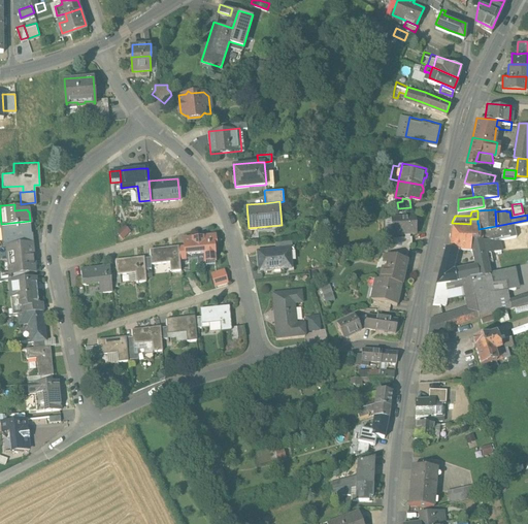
[(417,214),(392,215),(392,231),(417,230),(417,214)]
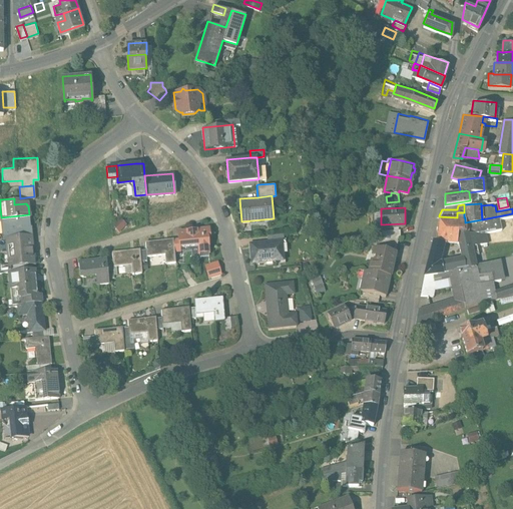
[(29,214),(1,217),(3,235),(10,234),(29,232),(29,225),(30,224),(29,214)]
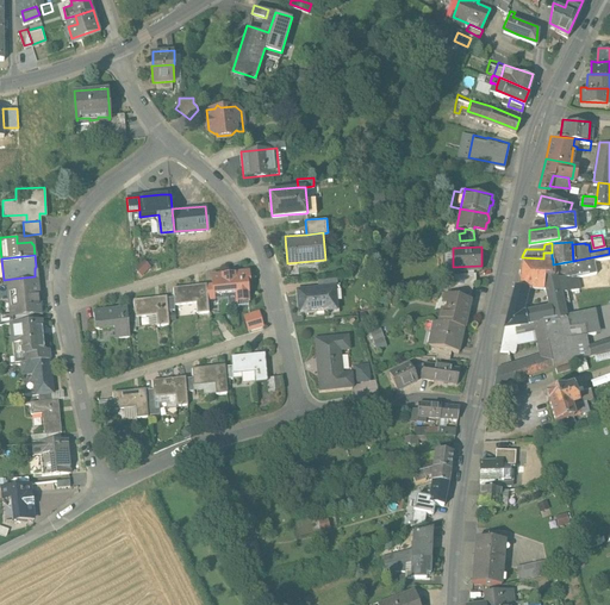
[(522,257),(520,284),(526,285),(527,285),(543,286),(545,275),(553,274),(553,264),(553,259),(552,259),(543,259),(522,257)]
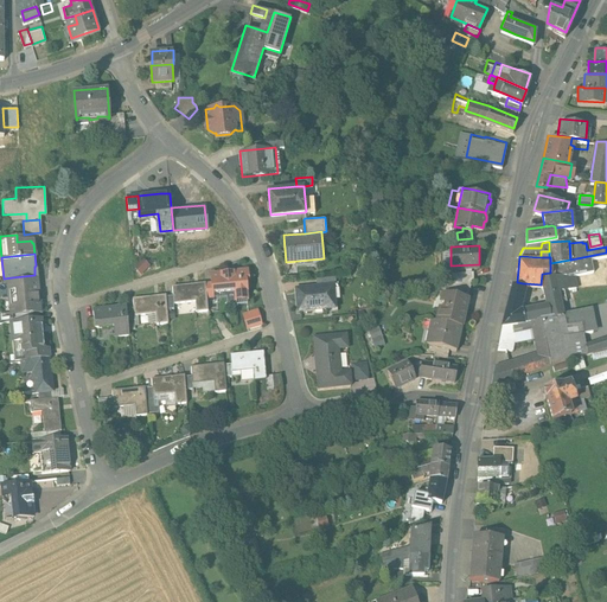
[(570,260),(563,261),(567,274),(573,273),(570,260)]
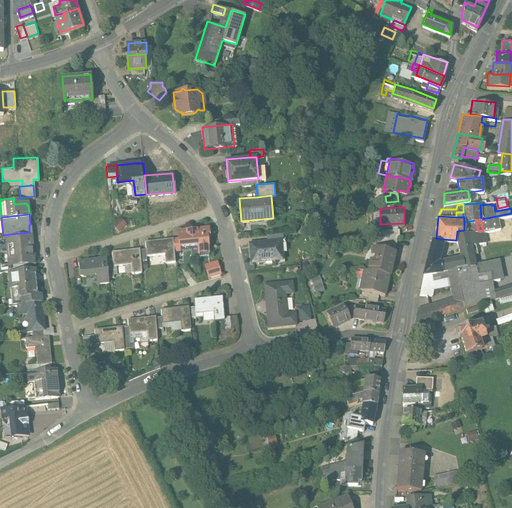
[(475,220),(464,222),(464,230),(468,231),(478,231),(475,220)]
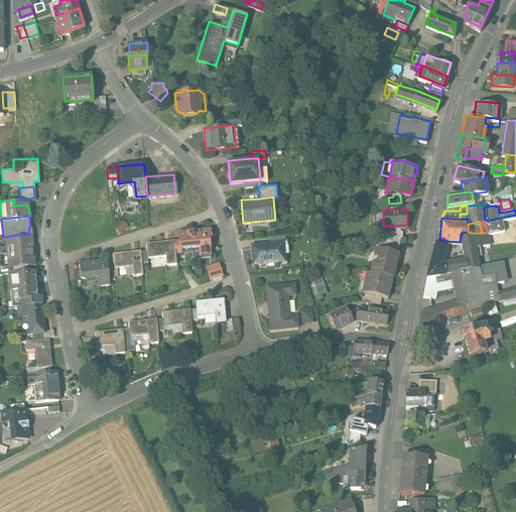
[(208,229),(180,232),(181,239),(181,246),(200,244),(201,253),(210,253),(208,229)]
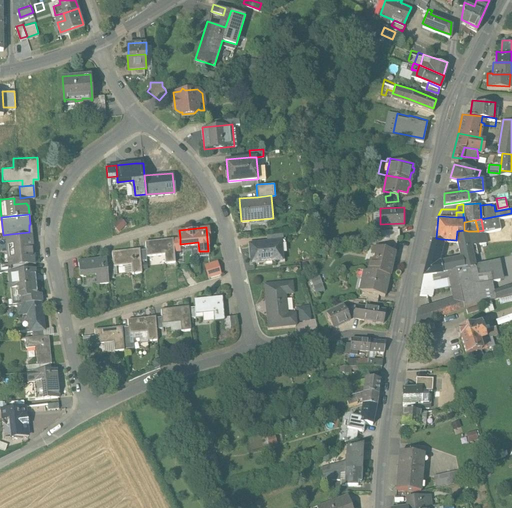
[(400,227),(381,227),(381,238),(390,235),(398,234),(400,234),(400,227)]
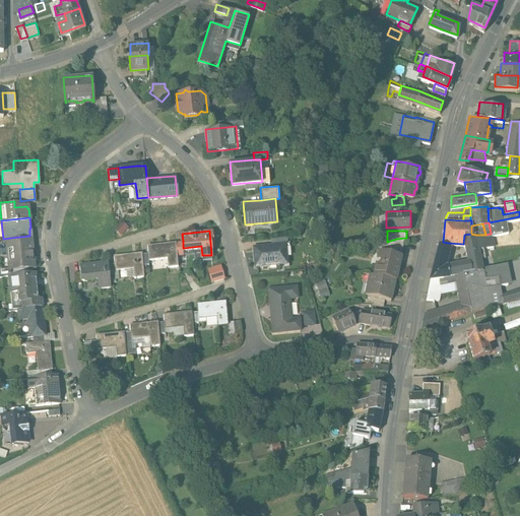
[(471,234),(464,235),(463,244),(464,245),(469,260),(453,262),(456,279),(459,291),(466,289),(486,285),(484,277),(477,246),(475,235),(471,234)]
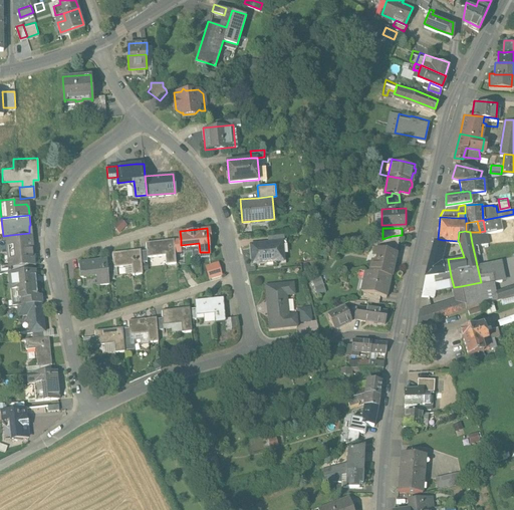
[(480,232),(470,232),(472,243),(482,241),(480,232)]
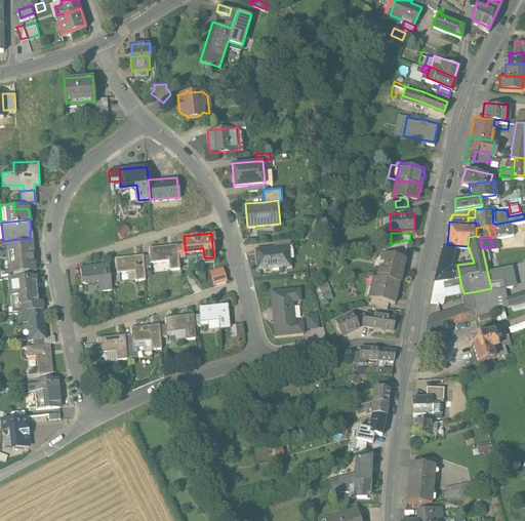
[(30,238),(10,240),(12,252),(8,253),(10,268),(10,269),(30,267),(34,267),(31,238),(30,238)]
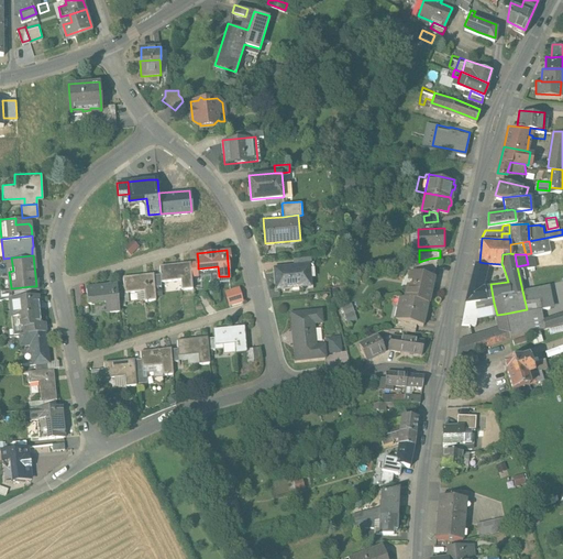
[(429,259),(419,262),(412,263),(412,266),(419,269),(419,266),(435,271),(438,258),(429,259)]
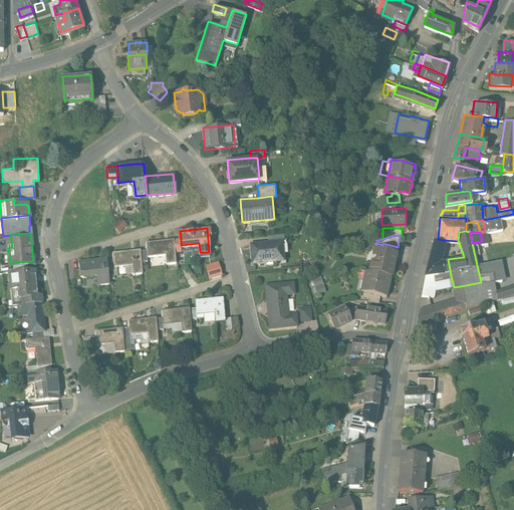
[(174,238),(146,240),(147,249),(148,255),(166,253),(166,262),(176,261),(175,250),(174,239),(174,238)]
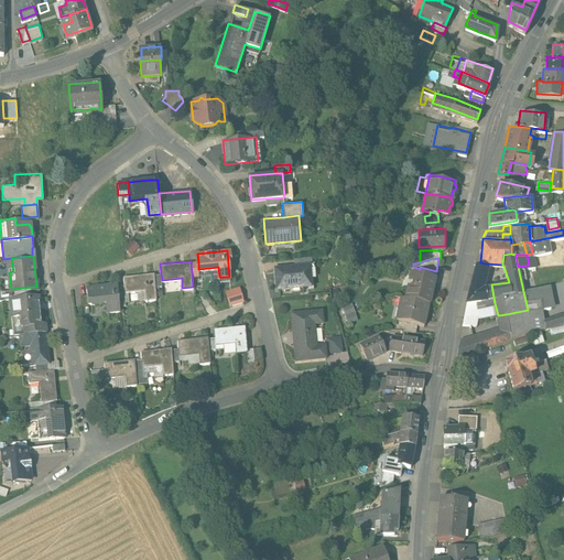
[(480,262),(476,262),(474,272),(484,273),(486,264),(480,262)]
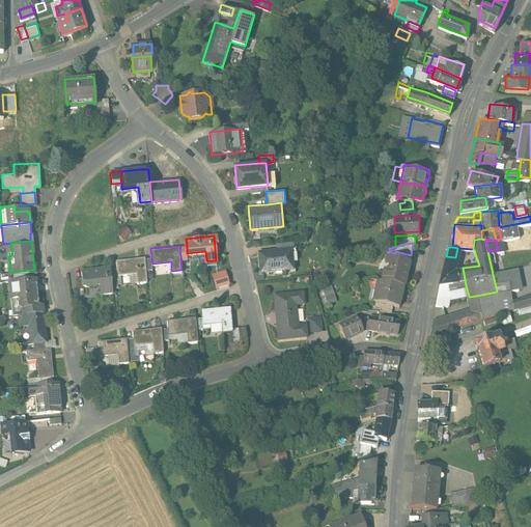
[(278,249),(258,250),(260,272),(291,269),(289,249),(289,248),(278,249)]
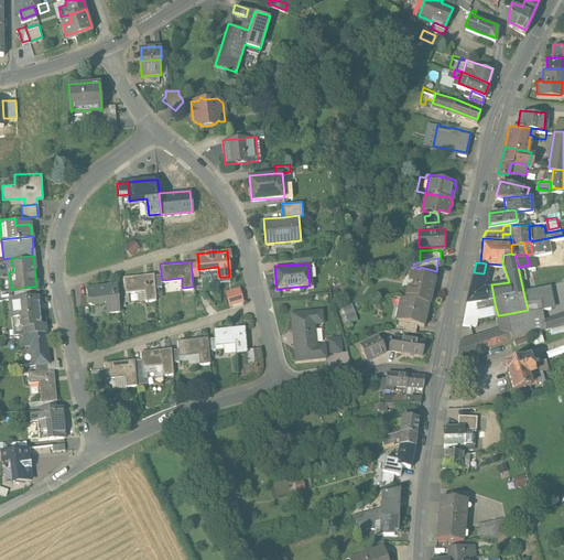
[(435,276),(416,271),(413,275),(416,279),(418,279),(418,283),(414,286),(409,284),(407,295),(430,301),(435,276)]
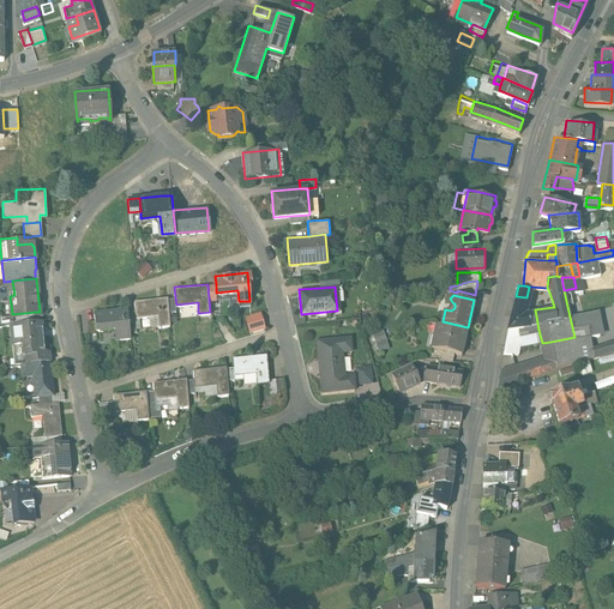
[(167,296),(134,299),(136,309),(136,315),(158,314),(158,325),(169,324),(169,311),(168,297),(167,296)]
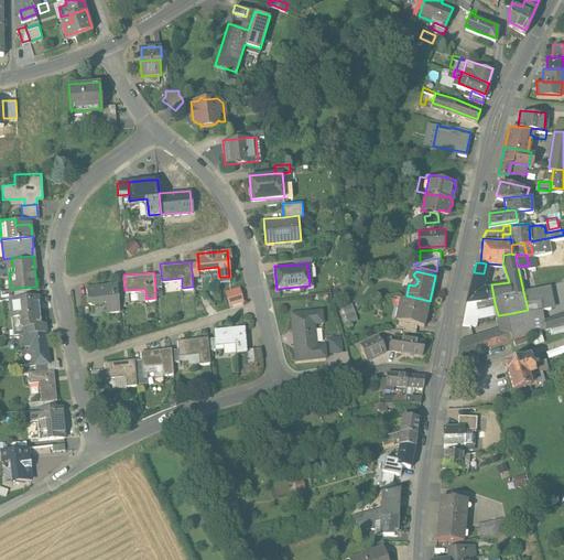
[(474,272),(466,301),(476,299),(477,307),(495,303),(491,284),(481,287),(481,281),(484,273),(474,272)]
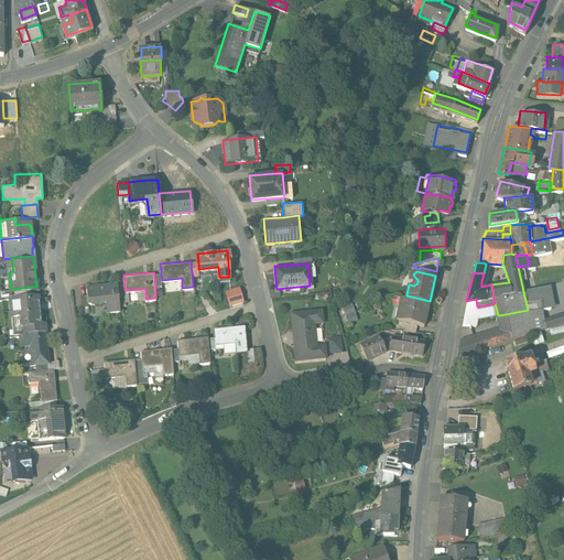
[(117,283),(87,286),(87,292),(88,302),(108,300),(109,310),(119,309),(118,297),(117,284),(117,283)]
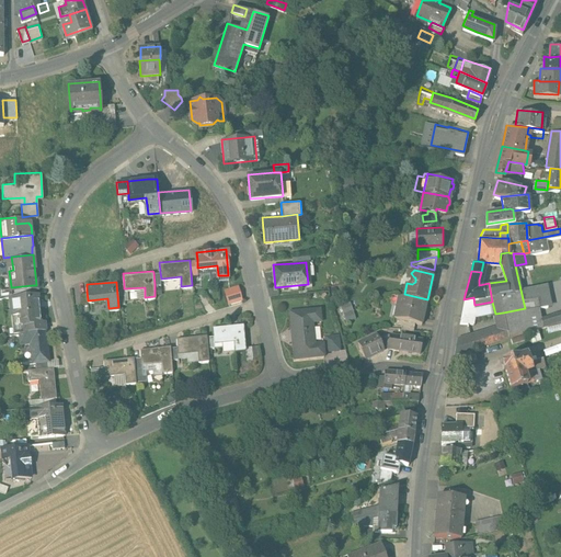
[(32,285),(11,287),(11,286),(9,287),(10,295),(32,293),(32,285)]
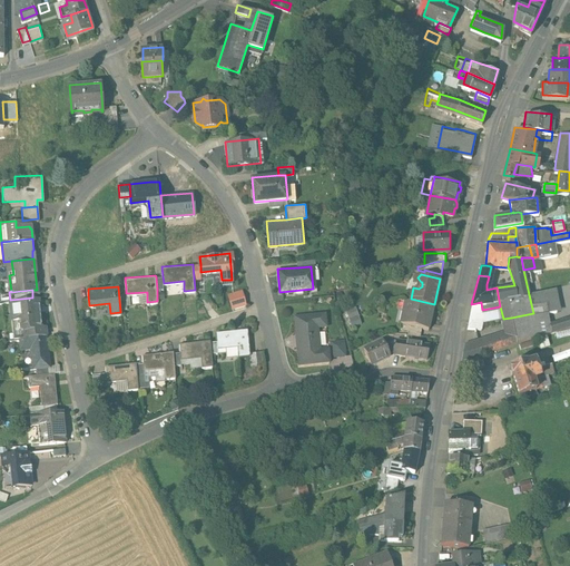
[(241,291),(228,294),(232,308),(245,303),(241,291)]
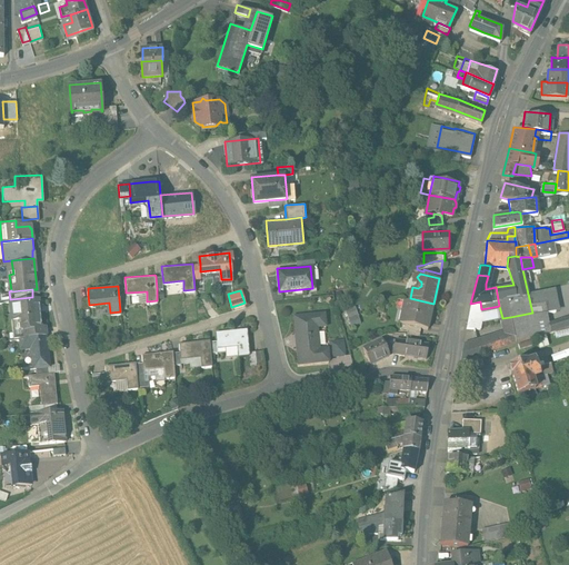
[(32,297),(10,299),(11,310),(20,309),(22,335),(46,333),(45,324),(41,324),(38,296),(32,297)]
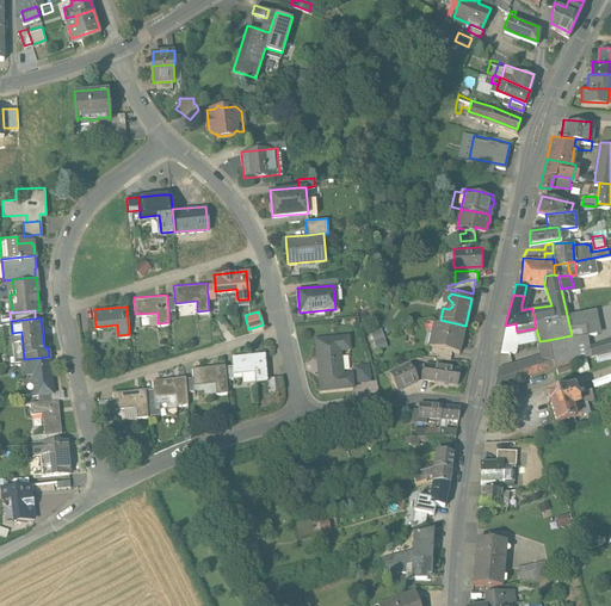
[(440,320),(437,320),(434,329),(432,329),(430,342),(452,347),(460,348),(466,326),(440,320)]
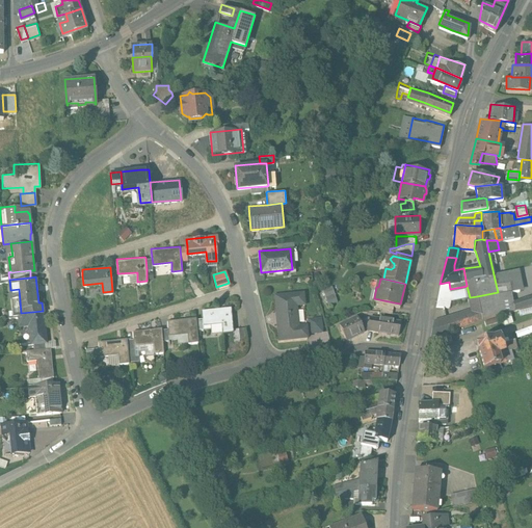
[(449,282),(440,284),(436,304),(446,304),(449,282)]
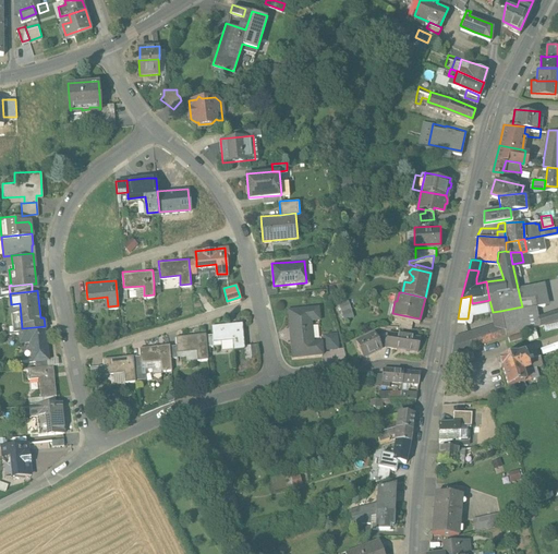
[(534,296),(520,298),(522,306),(535,304),(534,296)]
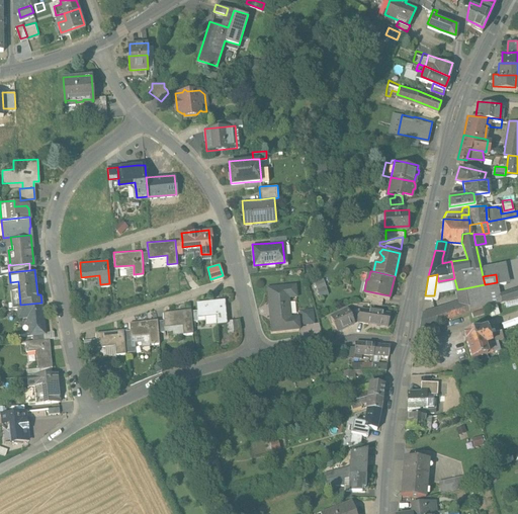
[(316,279),(320,293),(329,291),(325,277),(316,279)]
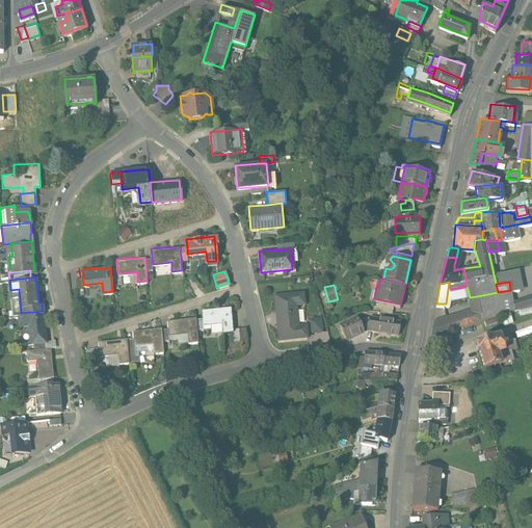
[(302,291),(275,294),(281,338),(308,336),(307,324),(299,324),(296,304),(303,302),(302,291)]
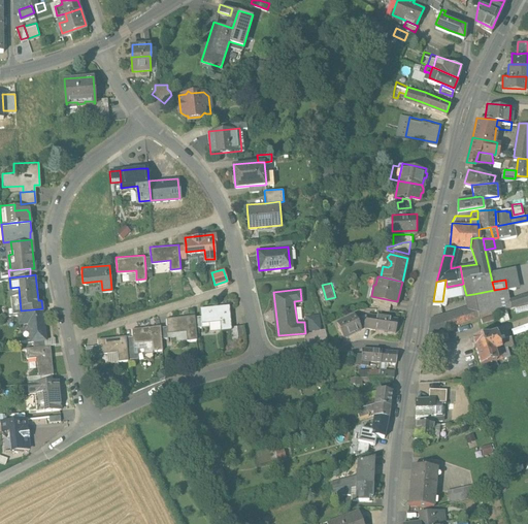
[(494,290),(473,294),(479,316),(497,309),(496,302),(494,290)]
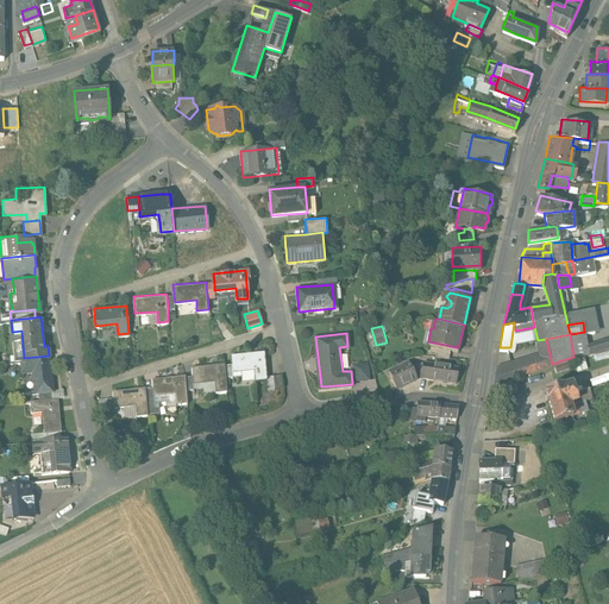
[(608,337),(572,348),(573,357),(589,352),(608,345),(608,337)]
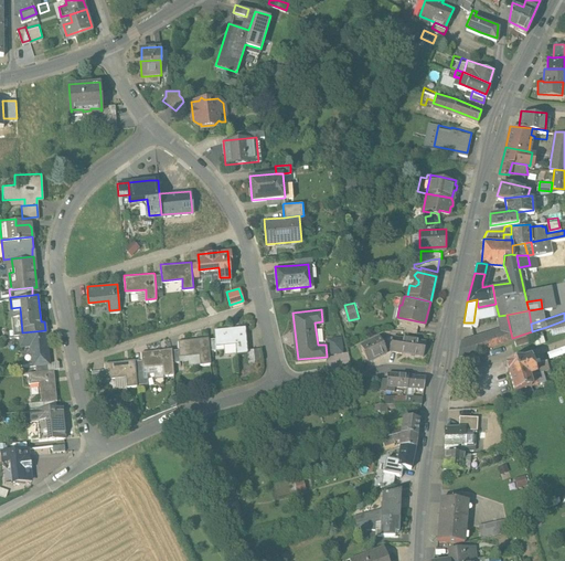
[(501,327),(475,335),(478,348),(512,338),(507,315),(499,316),(501,327)]
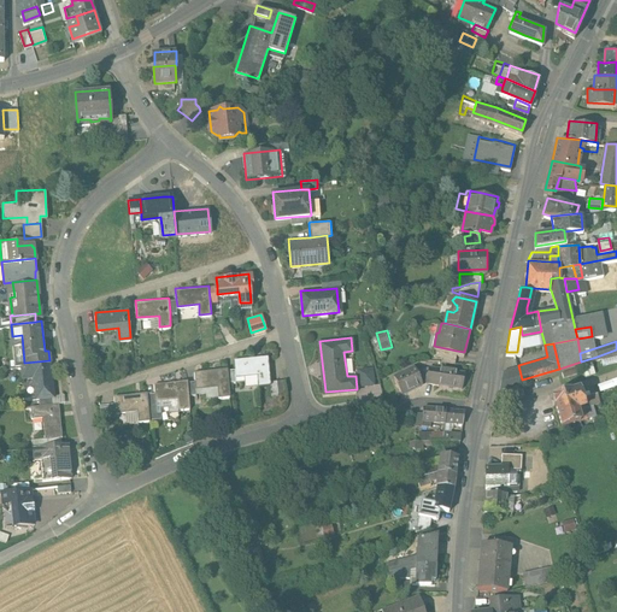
[(457,351),(434,346),(432,358),(456,360),(457,351)]
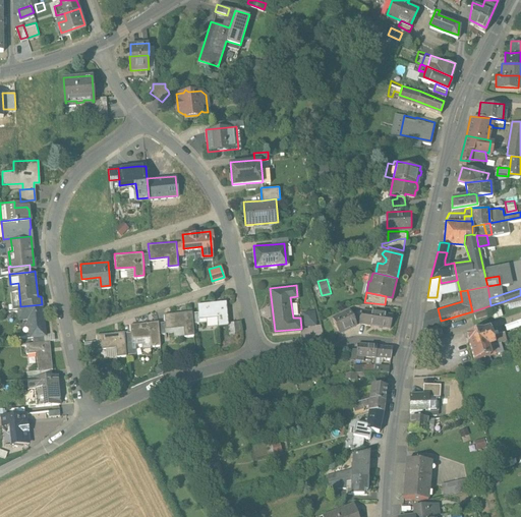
[(226,300),(197,302),(198,310),(199,317),(218,316),(218,325),(228,324),(228,320),(226,300)]
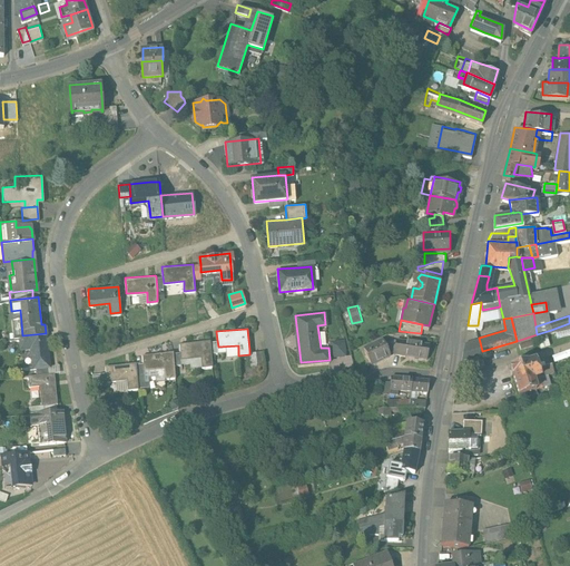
[(22,335),(20,335),(20,345),(31,345),(32,366),(36,364),(48,363),(49,363),(46,333),(22,335)]
